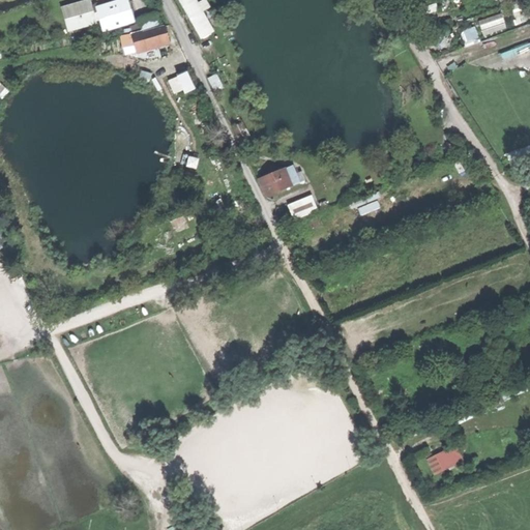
[(87,0),(66,6),(74,30),(96,23),(95,20),(90,4),(89,0),(87,0)]
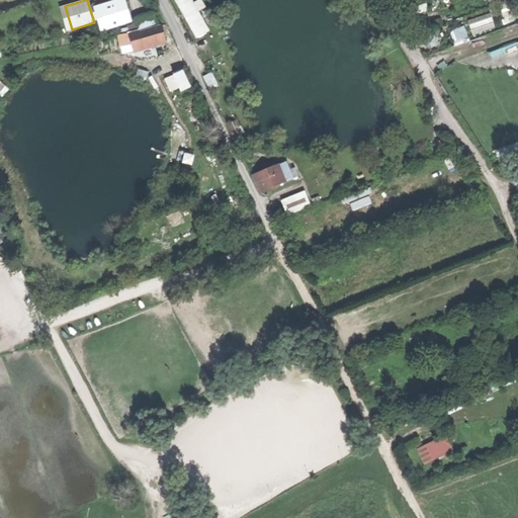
[(97,18),(100,29),(130,19),(123,0),(119,0),(94,8),(97,18)]
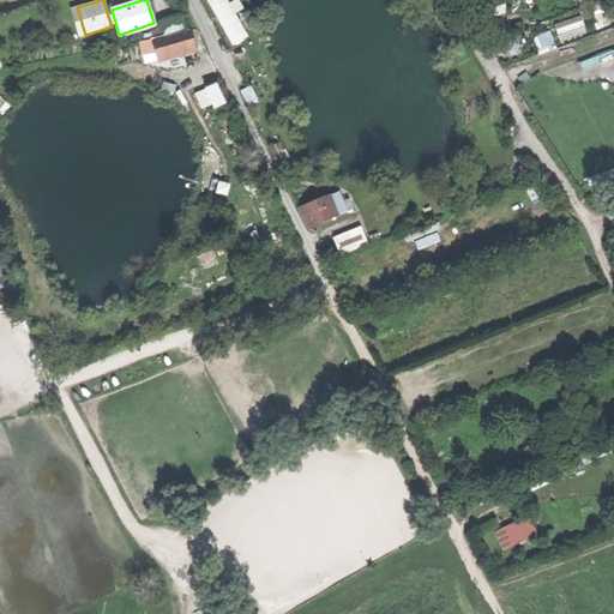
[(209,0),(234,44),(247,37),(226,0),(209,0)]
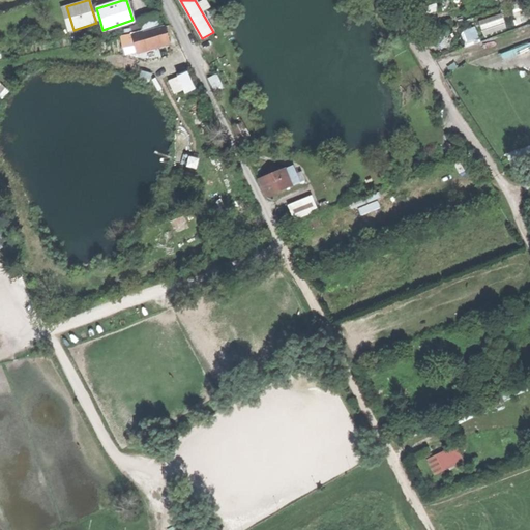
[(90,4),(95,20),(99,19),(96,8),(94,3),(90,4)]
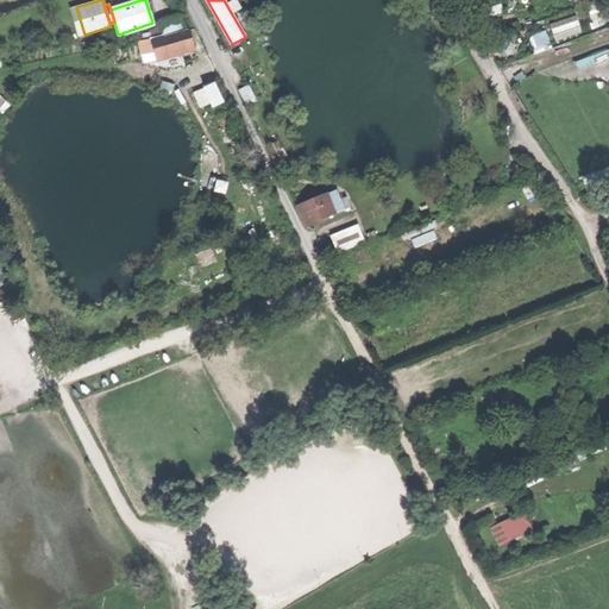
[(552,23),(559,41),(585,31),(578,13),(552,23)]
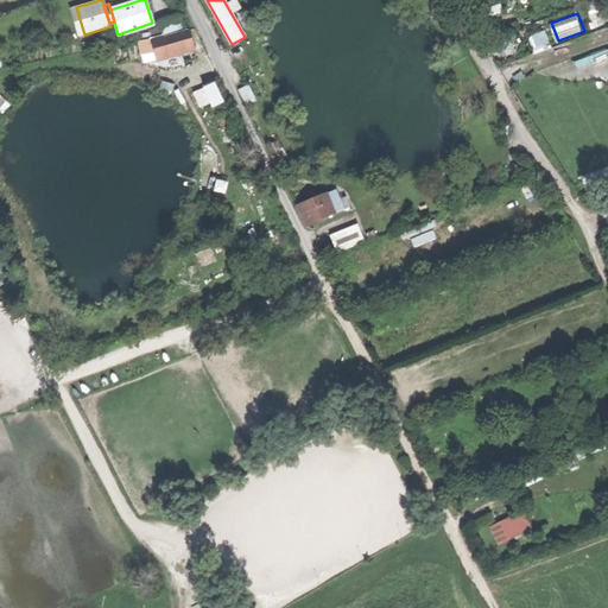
[(589,20),(593,29),(607,21),(607,19),(606,14),(589,20)]
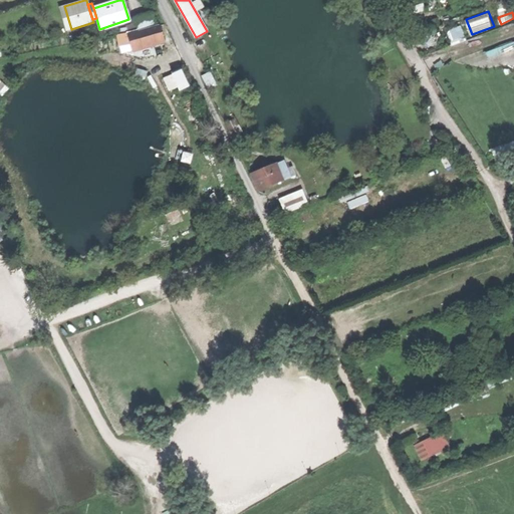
[(127,33),(131,43),(161,34),(158,23),(127,33)]
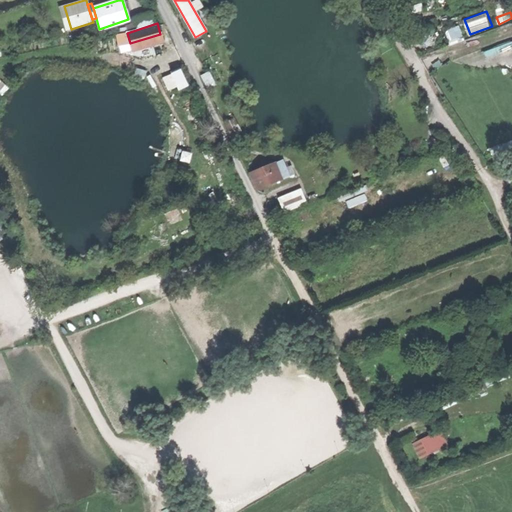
[(461,25),(447,30),(452,44),(467,38),(461,25)]
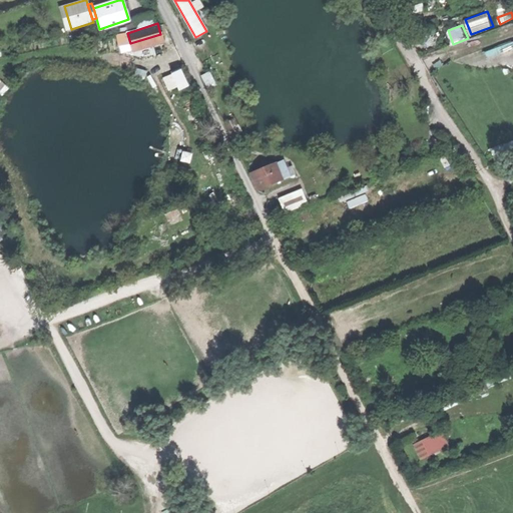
[(171,73),(179,90),(187,86),(180,70),(171,73)]
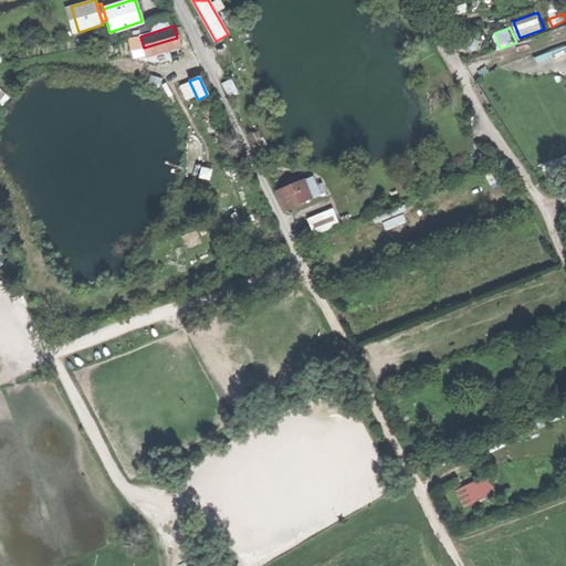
[(278,192),(285,210),(320,197),(313,179),(278,192)]
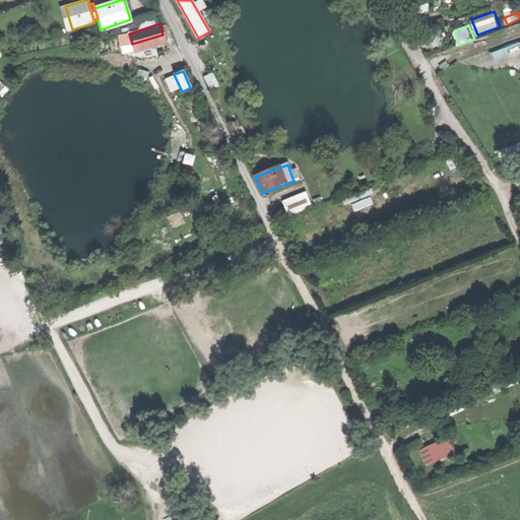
[(285,200),(291,215),(315,206),(309,190),(285,200)]
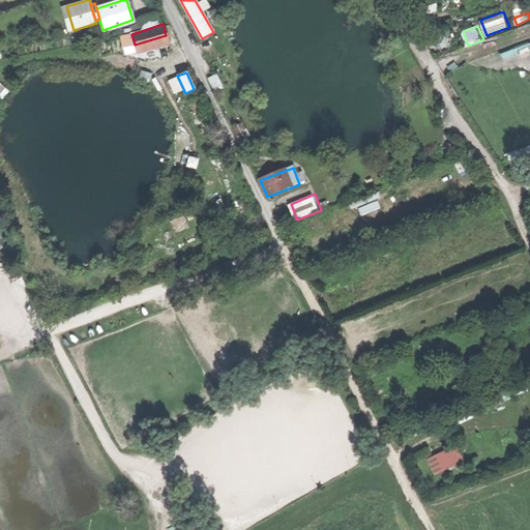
[(376,194),(352,202),(354,208),(378,201),(376,194)]
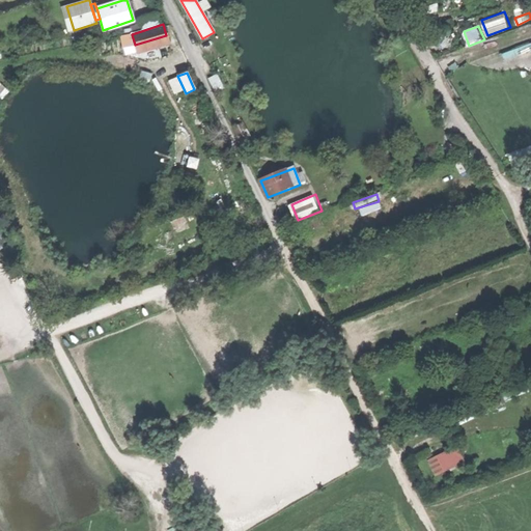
[(364,214),(384,210),(383,202),(362,206),(364,214)]
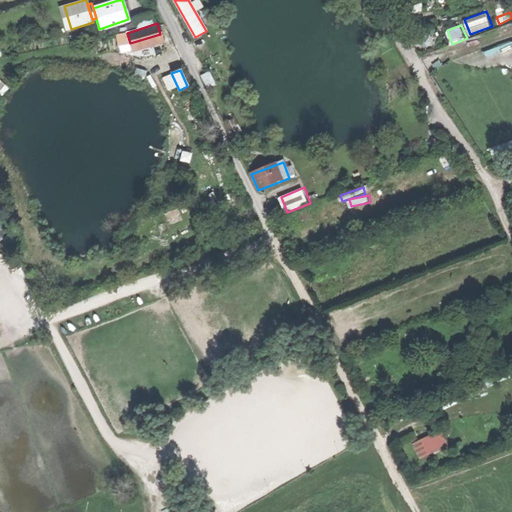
[(414,443),(421,458),(451,445),(444,429),(414,443)]
